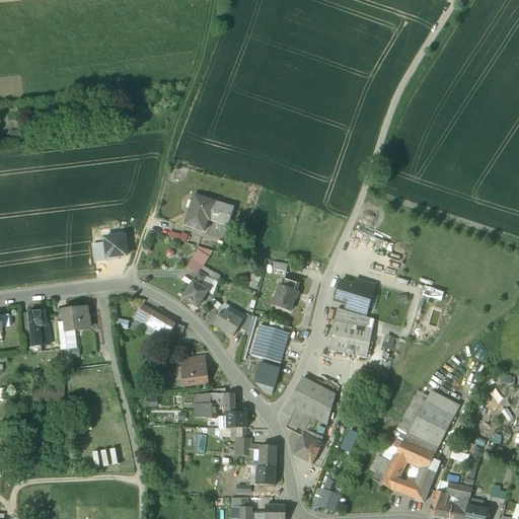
[(216,202),(195,195),(191,209),(189,217),(187,216),(184,225),(204,231),(208,220),(210,221),(216,202)]
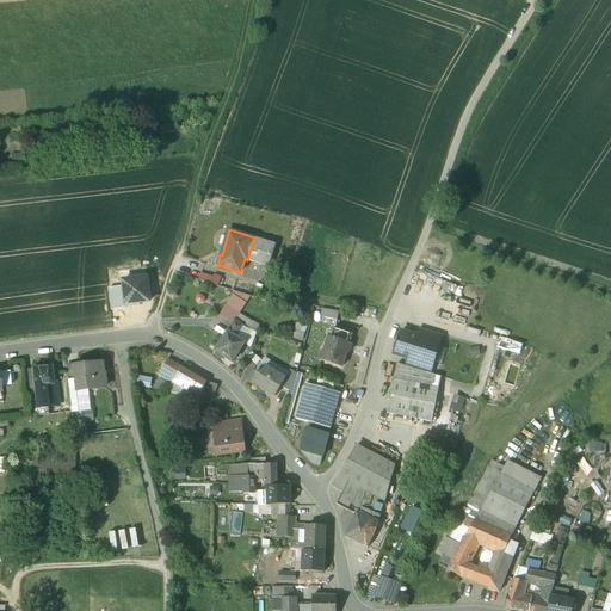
[(276,245),(254,238),(247,260),(269,266),(276,245)]
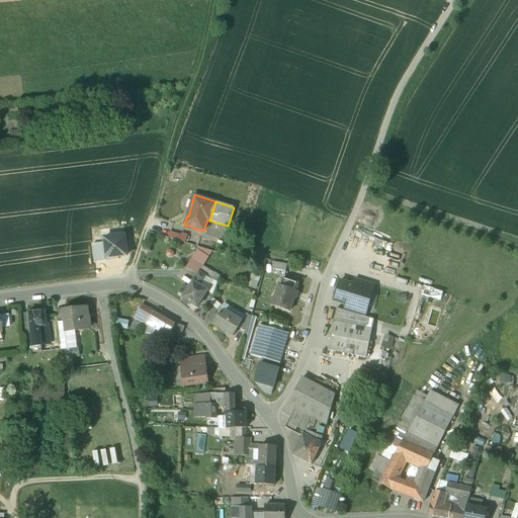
[(170,237),(186,243),(189,236),(172,230),(170,237)]
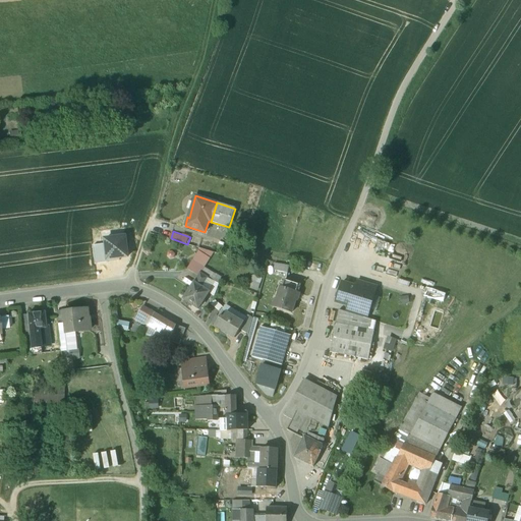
[(101,238),(102,245),(104,262),(128,258),(125,235),(101,238)]
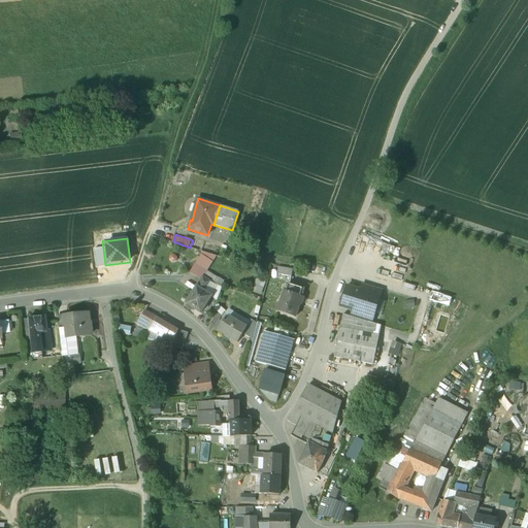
[(94,250),(96,266),(105,265),(103,249),(94,250)]
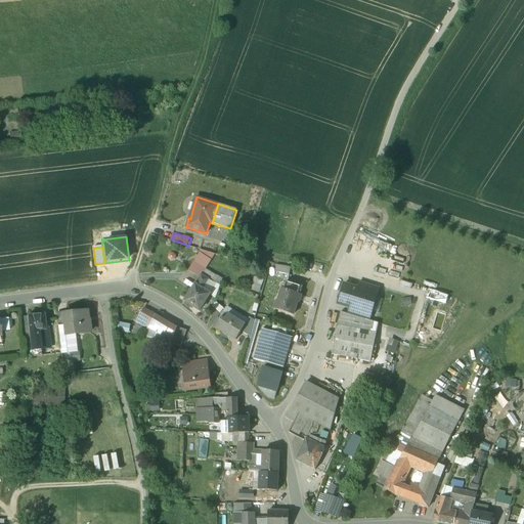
[(210,260),(200,254),(189,269),(200,276),(201,274),(205,269),(204,269),(210,260)]
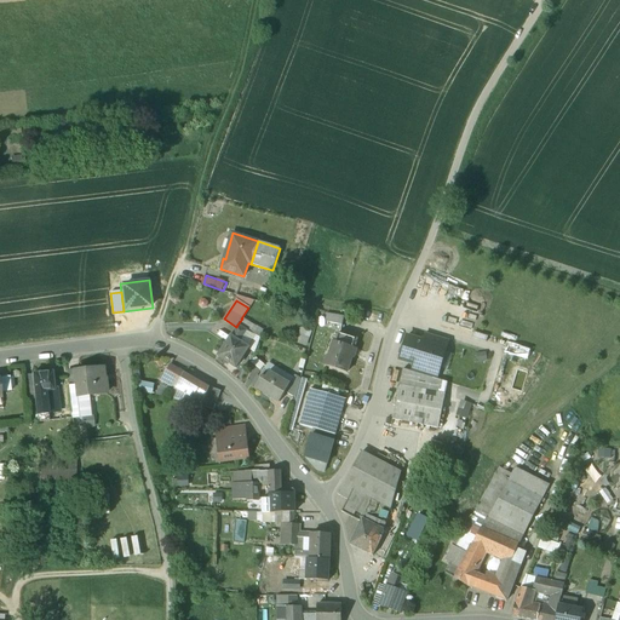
[(344,316),(327,314),(326,322),(343,326),(344,316)]
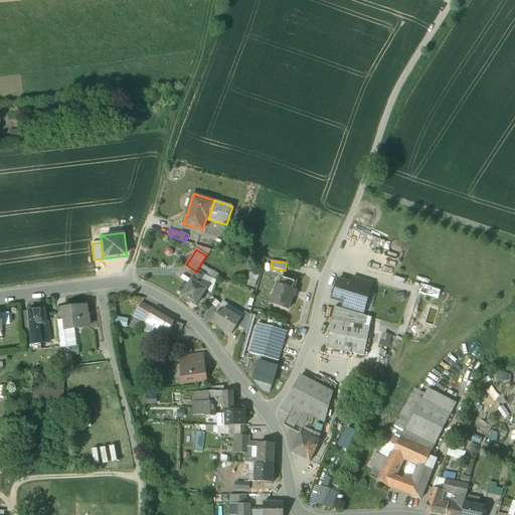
[(211,271),(201,265),(197,270),(204,275),(204,276),(208,277),(211,271)]
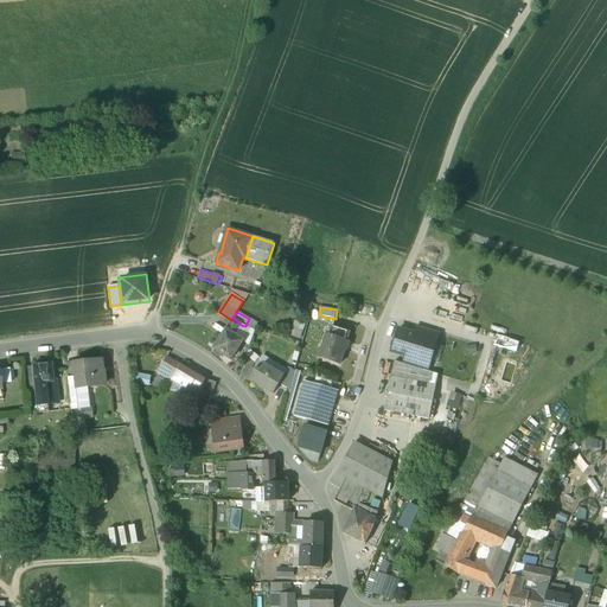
[(231,320),(225,328),(234,334),(241,325),(241,324),(232,318),(231,320)]
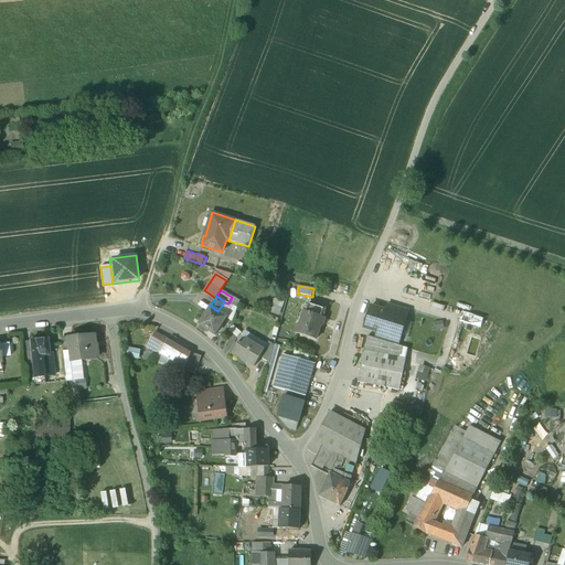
[(240,301),(232,297),(228,304),(237,308),(240,301)]
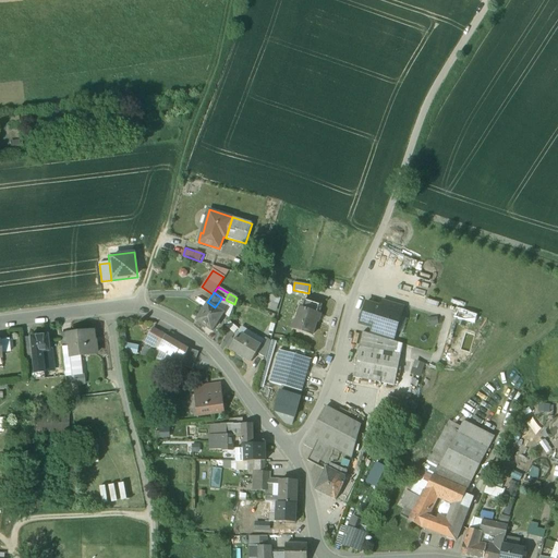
[(277,311),(281,299),(273,295),(268,307),(277,311)]
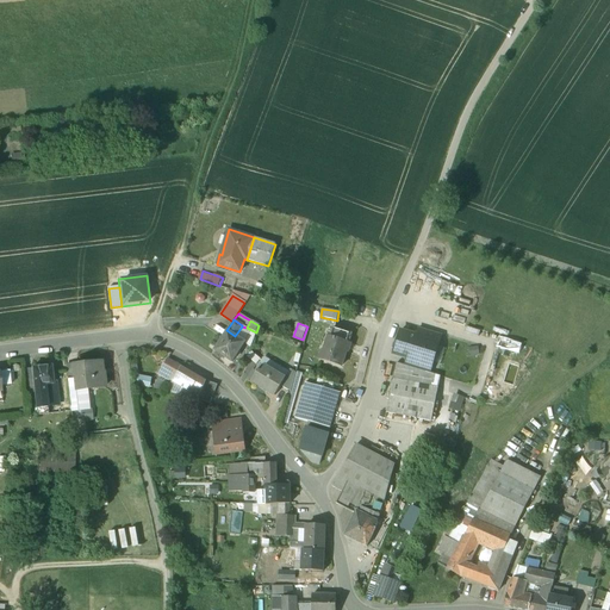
[(247,328),(242,327),(235,336),(244,342),(244,343),(250,347),(256,332),(247,328)]
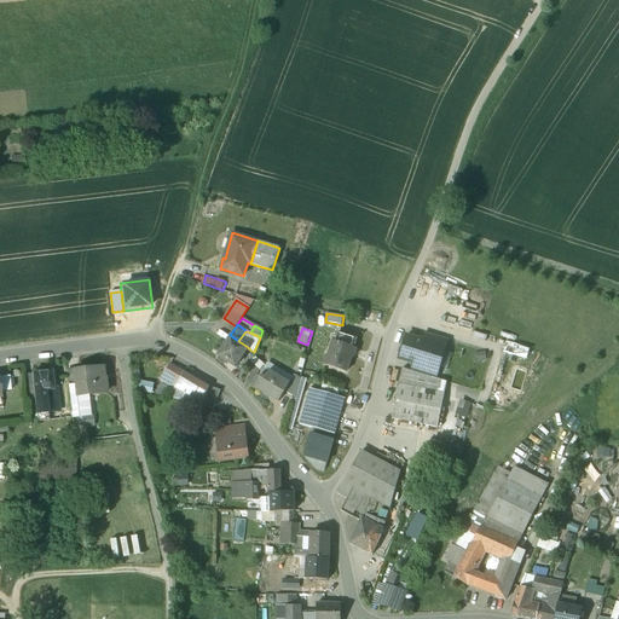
[(357,340),(337,334),(335,342),(333,342),(328,357),(327,357),(323,365),(346,374),(357,340)]
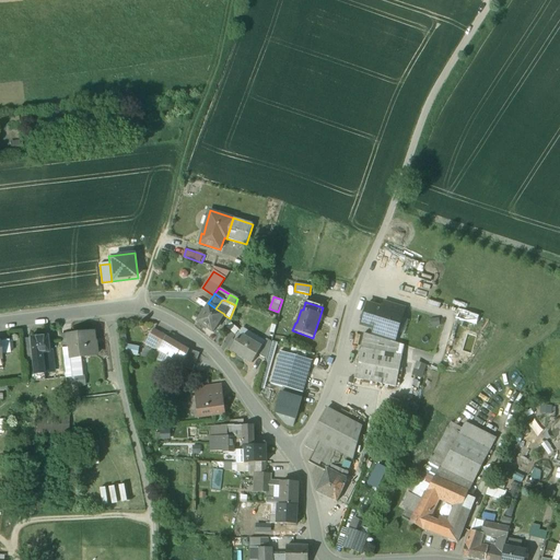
[(385,302),(383,308),(403,315),(406,307),(385,302)]
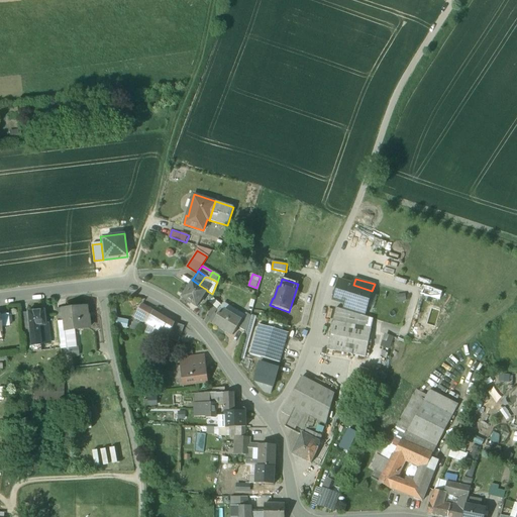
[(199,285),(192,280),(182,297),(196,307),(207,291),(207,290),(199,285)]
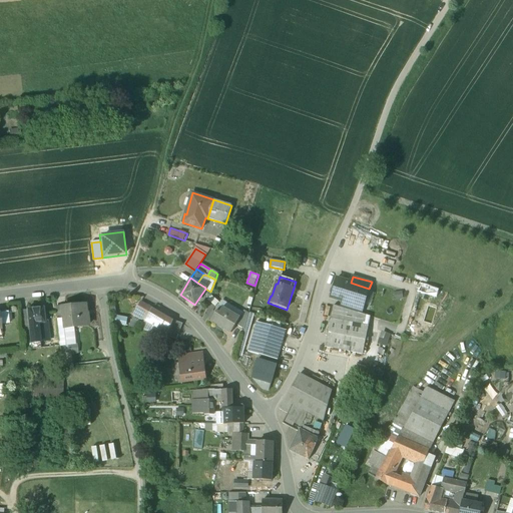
[(351,283),(337,279),(331,298),(343,302),(363,308),(369,289),(351,283)]
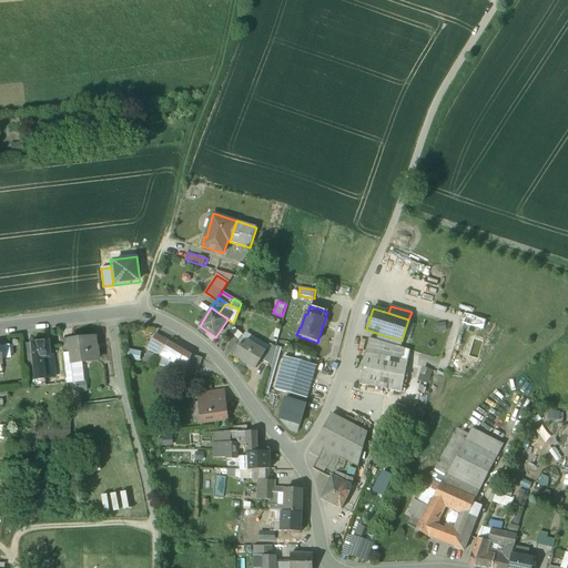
[(489,328),(490,318),(467,315),(466,325),(489,328)]
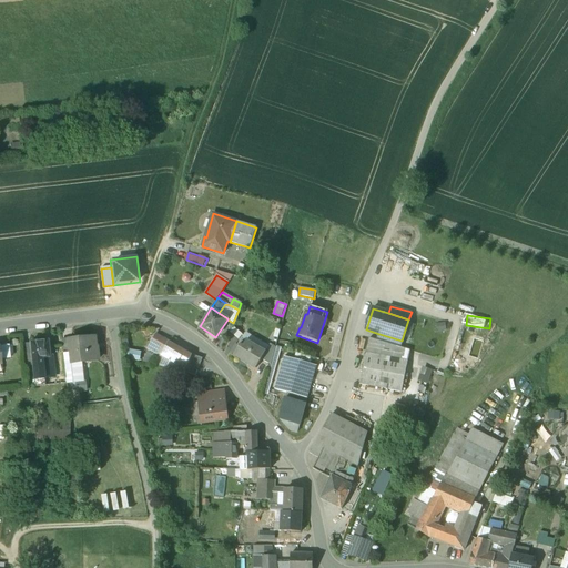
[(168,342),(155,334),(151,344),(161,350),(163,346),(165,346),(168,342)]
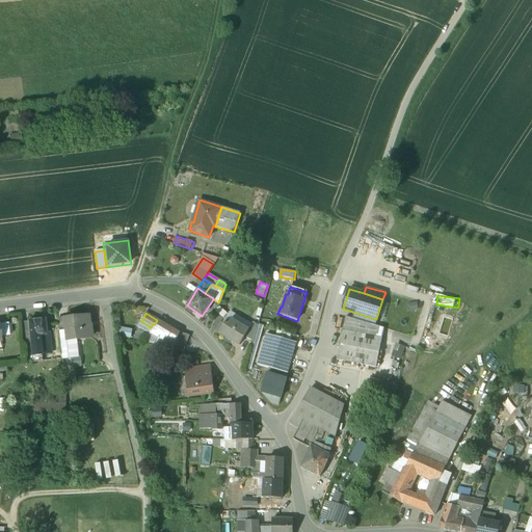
[(376,319),(355,313),(353,319),(374,326),(376,319)]
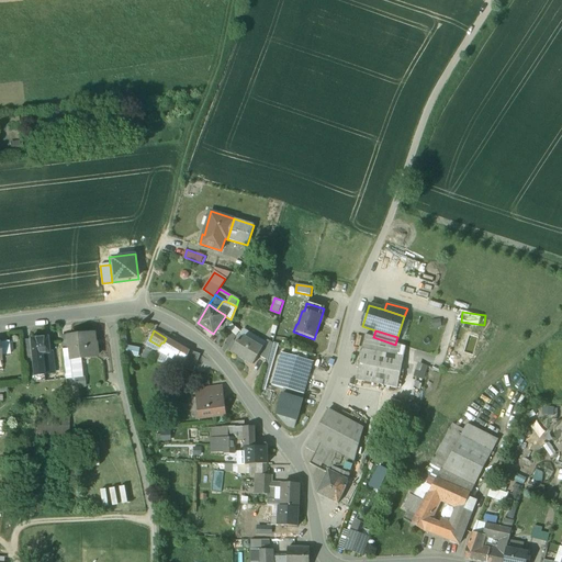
[(68,337),(67,337),(68,349),(69,360),(80,359),(97,357),(93,334),(82,335),(68,337)]
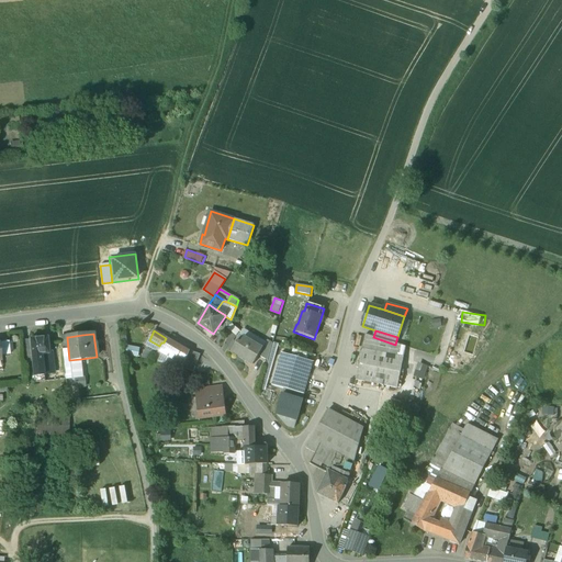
[(46,337),(29,339),(31,356),(41,355),(48,353),(46,337)]
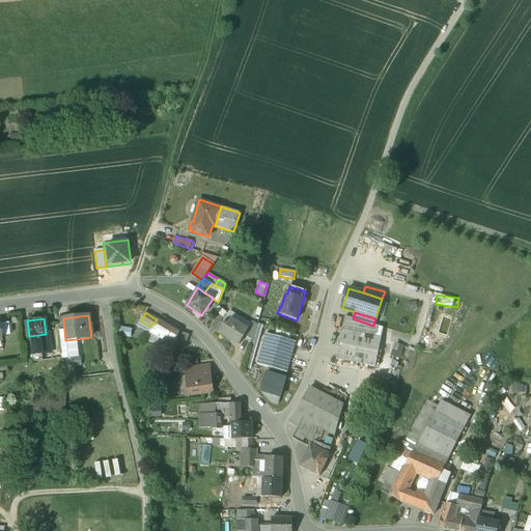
[(248,329),(229,318),(226,324),(224,323),(223,325),(219,332),(232,340),(239,343),(238,343),(239,344),(244,336),(248,330),(248,329)]
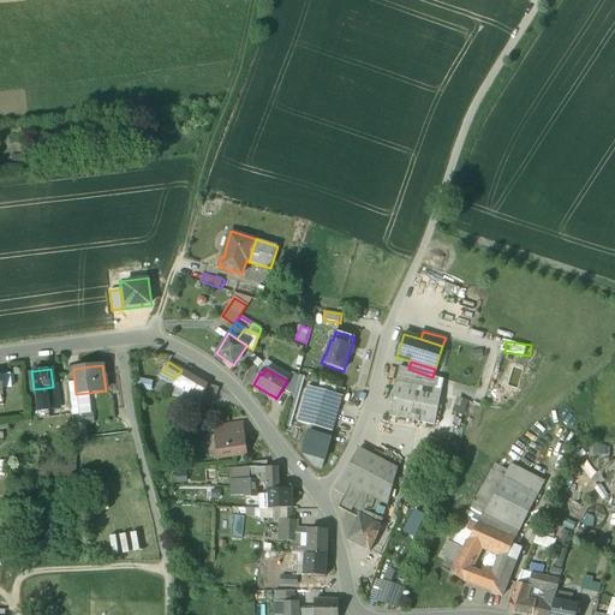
[(207,384),(181,370),(179,375),(173,384),(184,390),(185,389),(192,393),(190,400),(199,402),(207,384)]
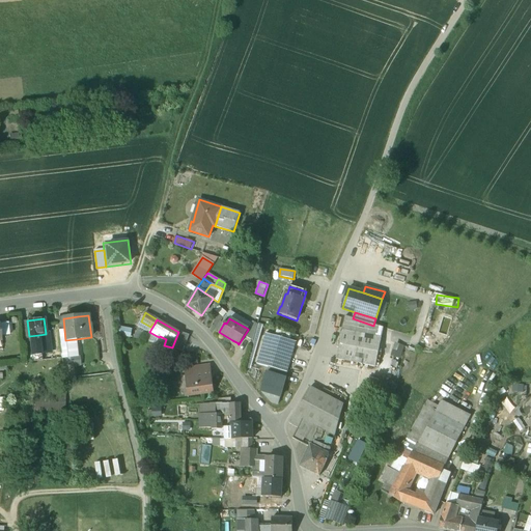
[(27,320),(21,322),(23,342),(30,341),(29,336),(27,320)]
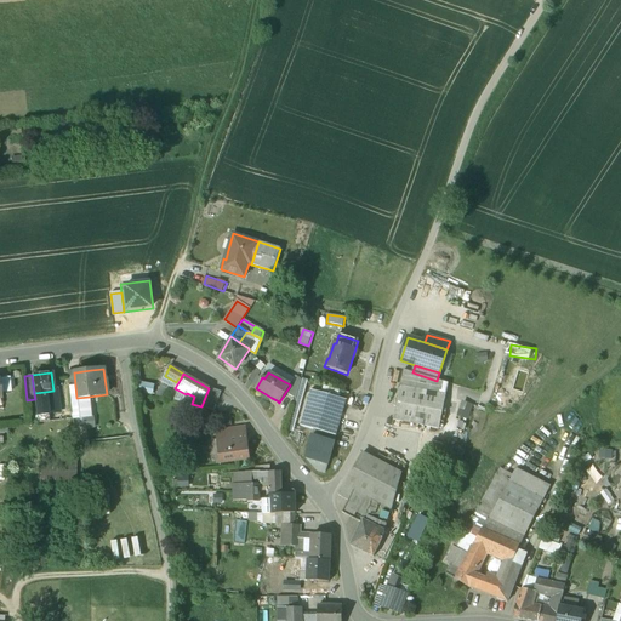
[(9,377),(0,379),(0,387),(1,393),(11,392),(9,377)]
